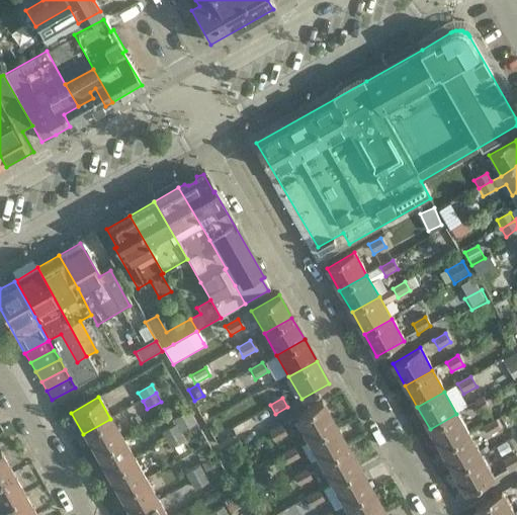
[(476,415),(488,408),(483,399),(470,406),(476,415)]
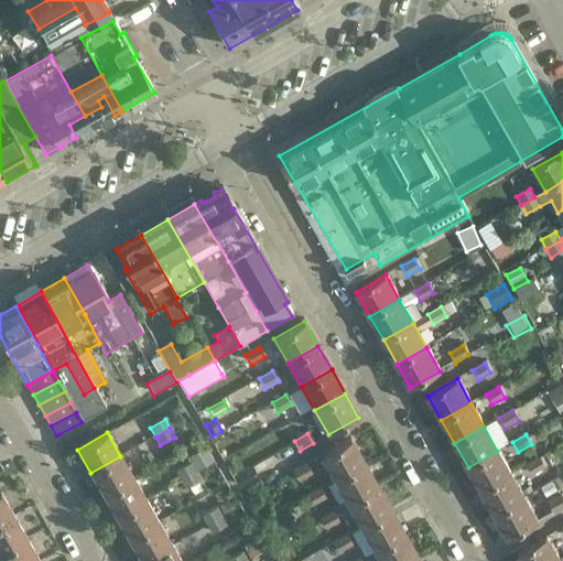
[(364,464),(350,439),(320,456),(334,481),(364,464)]
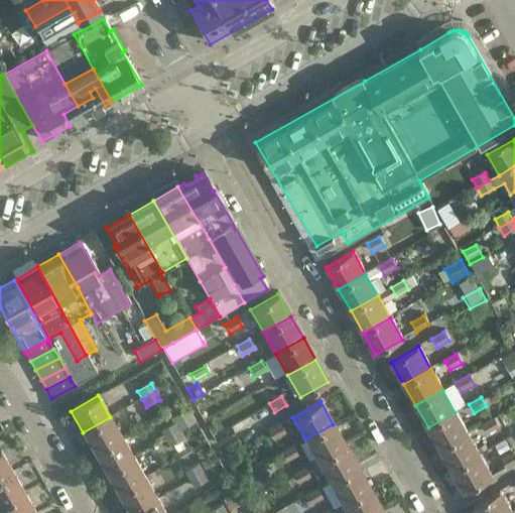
[(185,410),(170,419),(173,423),(175,427),(178,432),(194,423),(195,422),(187,409),(185,410)]
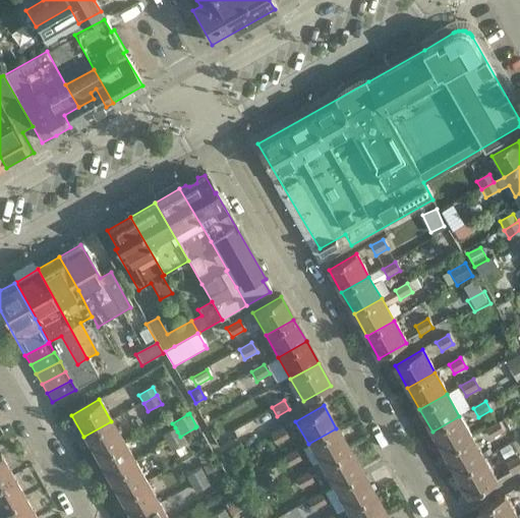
[(432,432),(445,453),(471,438),(459,416),(432,432)]
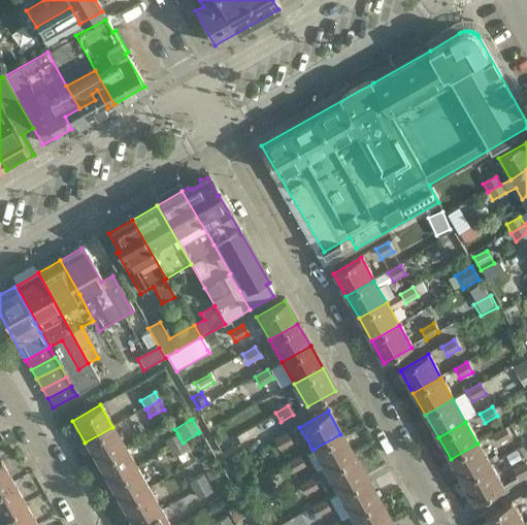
[(85,443),(96,464),(125,448),(112,427),(85,443)]
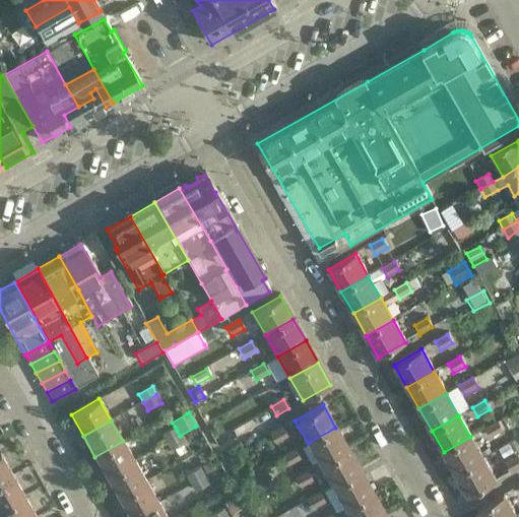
[(503,432),(497,422),(484,429),(491,439),(503,432)]
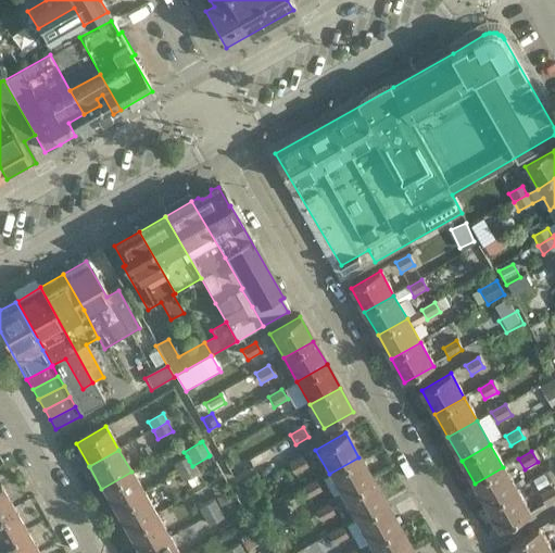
[(172,465),(177,475),(192,466),(189,461),(187,456),(172,465)]
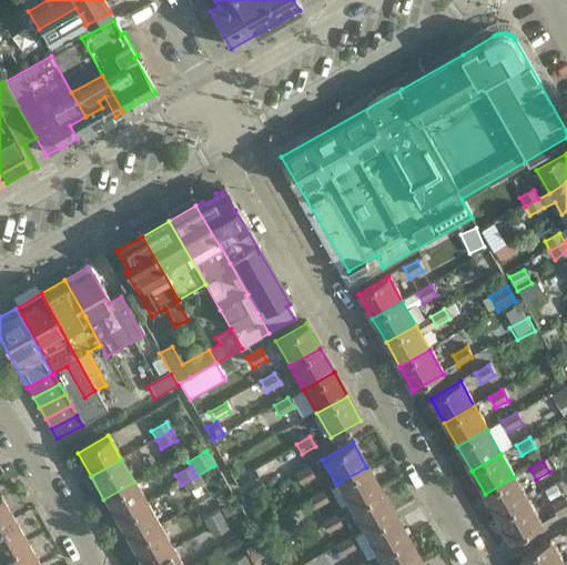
[(380,491),(366,467),(336,484),(350,508),(380,491)]
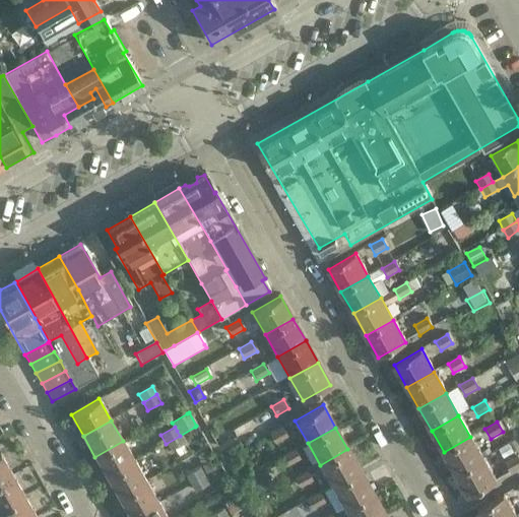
[(269,436),(274,445),(286,438),(281,429),(269,436)]
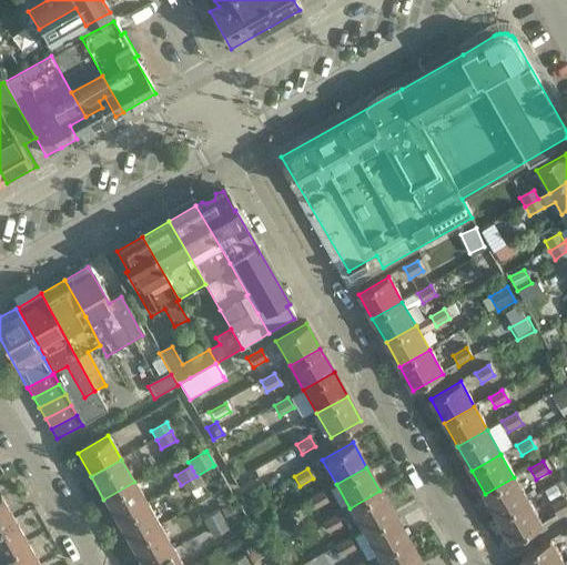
[(186,494),(202,485),(196,476),(181,485),(186,494)]
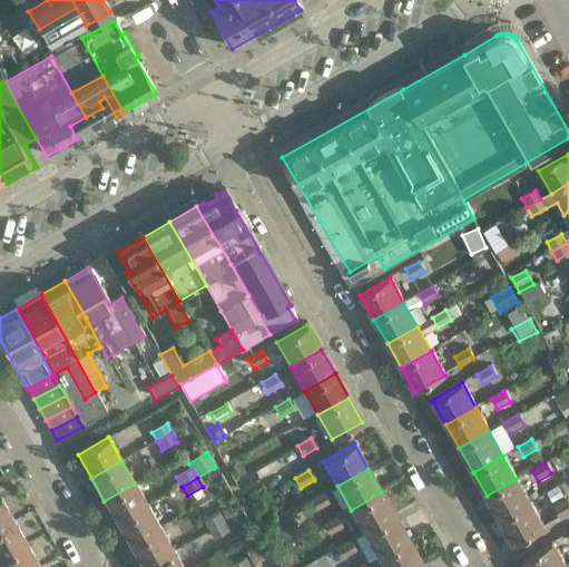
[(487,496),(500,520),(530,504),(516,479),(487,496)]
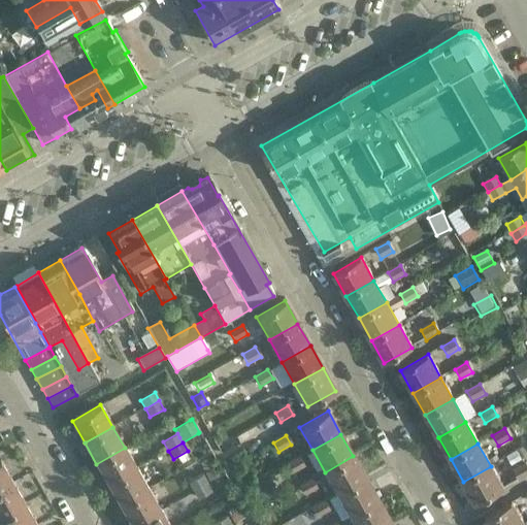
[(96,464),(108,485),(136,468),(125,448),(96,464)]
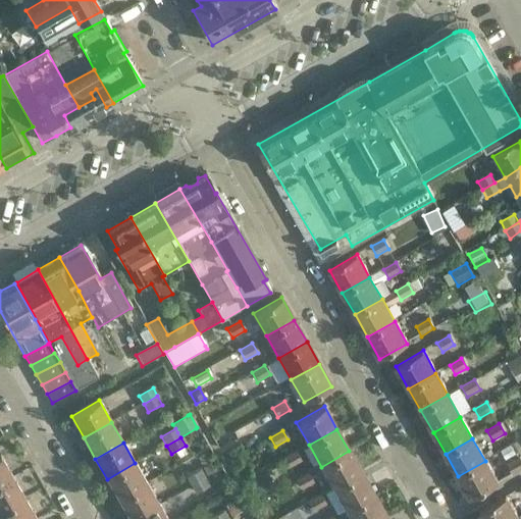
[(362,473),(349,451),(321,467),(333,488),(362,473)]
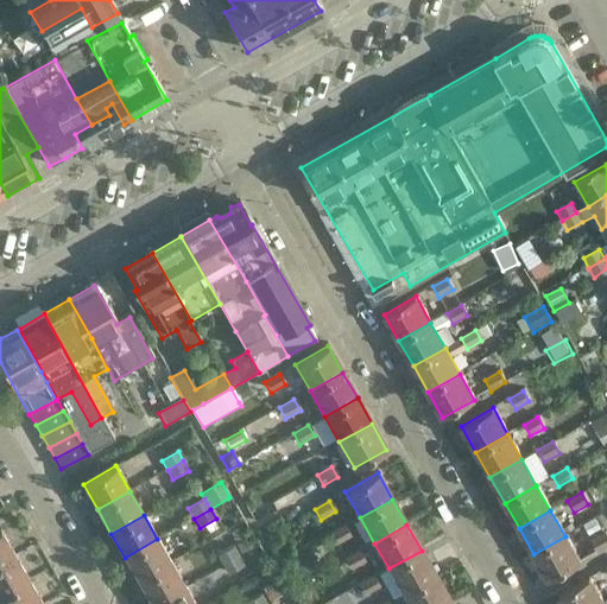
[(329,535),(335,546),(351,538),(343,526),(329,535)]
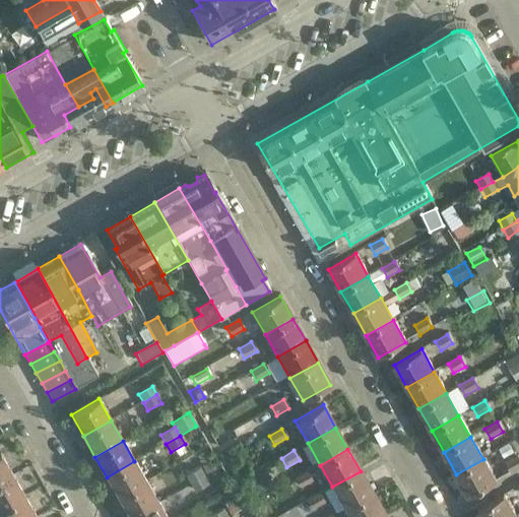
[(0,482),(12,476),(0,455),(0,482)]
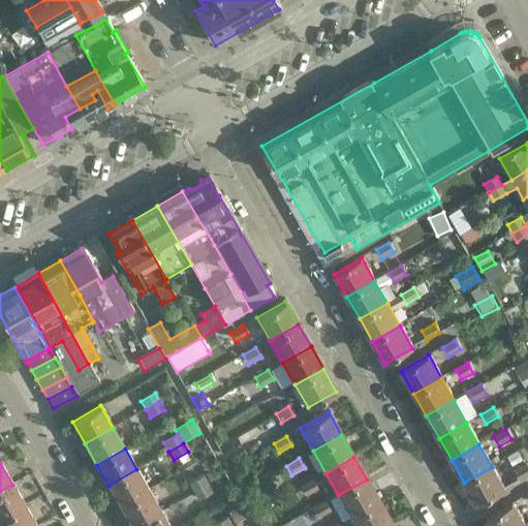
[(519,482),(527,476),(527,468),(526,465),(514,472),(519,482)]
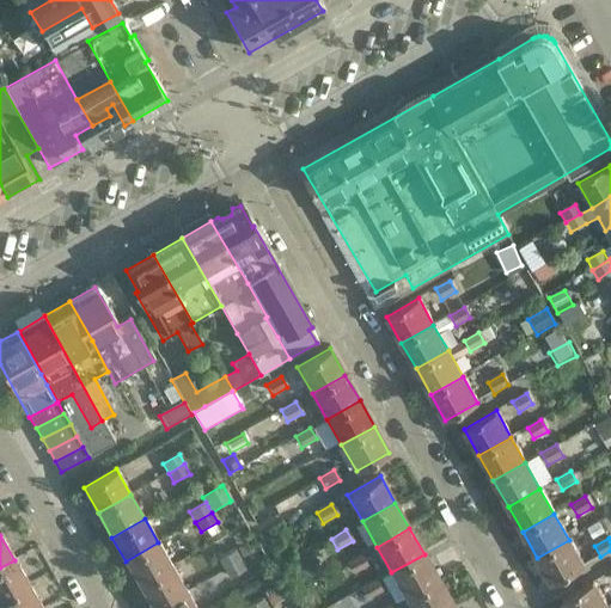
[(551,584),(584,566),(569,540),(537,558),(551,584)]
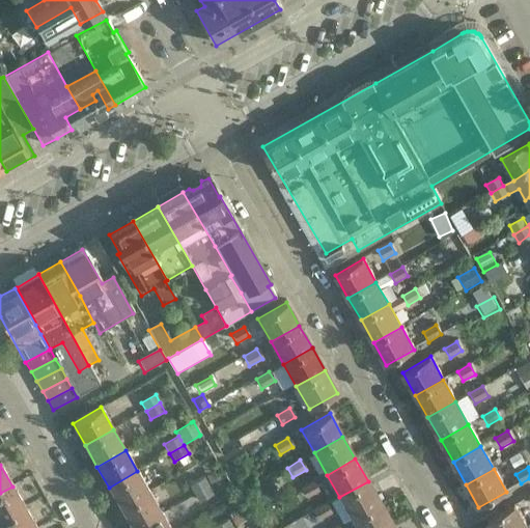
[(109,488),(120,508),(149,493),(137,471),(109,488)]
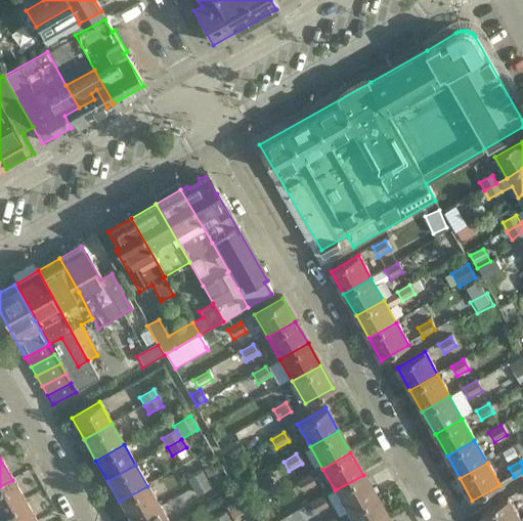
[(186,480),(190,489),(205,480),(200,472),(186,480)]
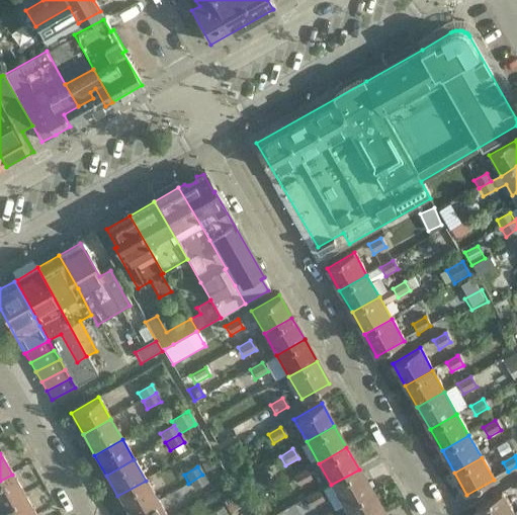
[(371,491),(359,469),(331,485),(343,506),(371,491)]
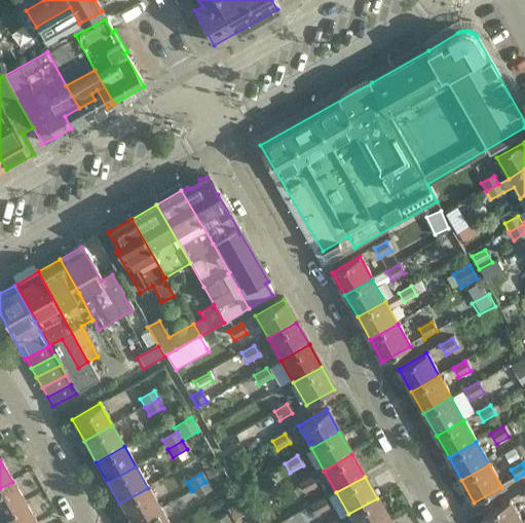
[(302,494),(315,487),(309,478),(297,485),(302,494)]
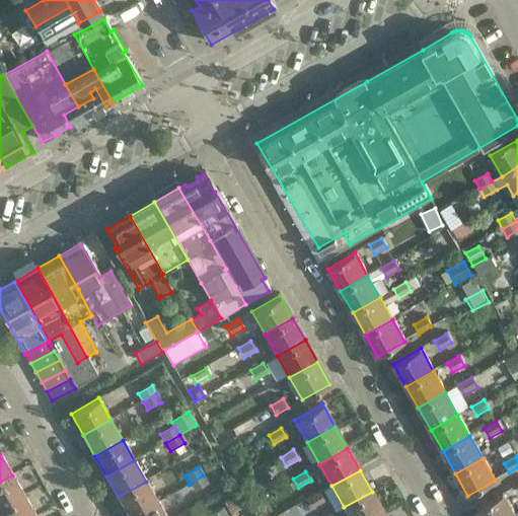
[(260,472),(246,481),(255,497),(269,489),(260,472)]
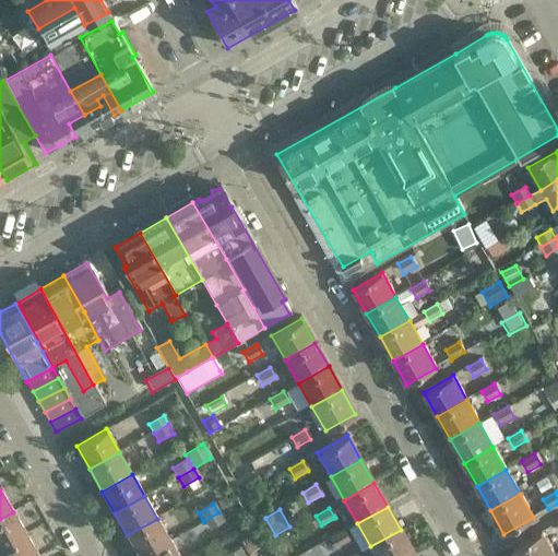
[(0,548),(25,535),(13,512),(0,519),(0,548)]
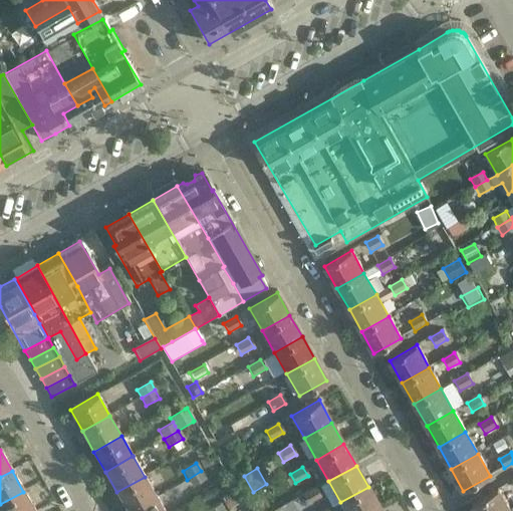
[(201,471),(187,480),(192,488),(206,480),(201,471)]
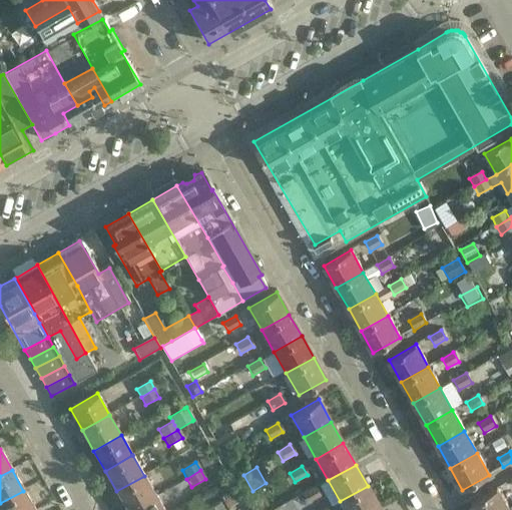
[(116,491),(126,509),(133,509),(155,496),(144,476),(116,491)]
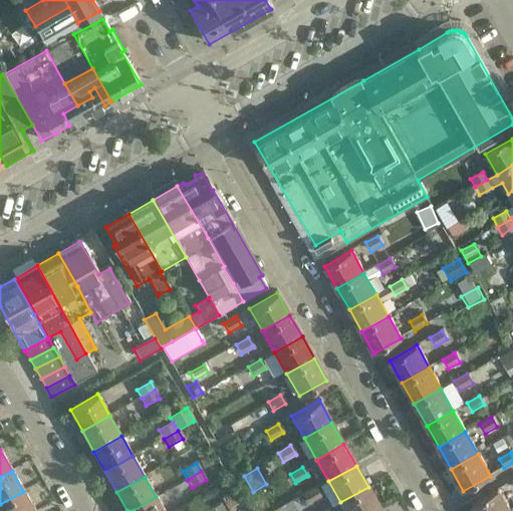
[(340,502),(344,510),(376,510),(380,508),(368,487),(340,502)]
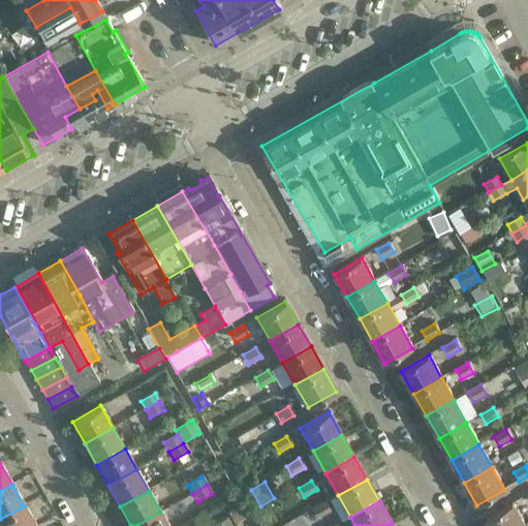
[(317,520),(330,513),(324,502),(311,509),(317,520)]
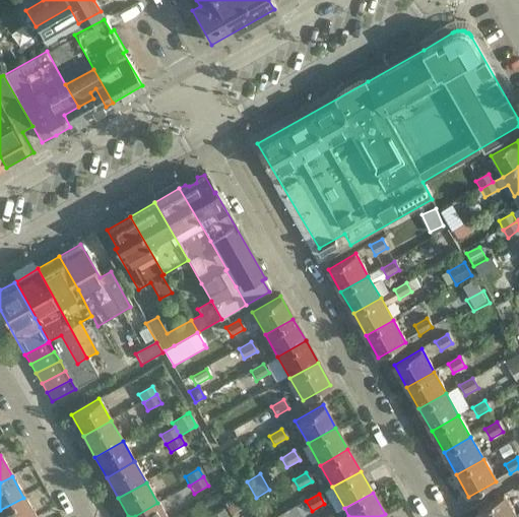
[(476,510),(479,516),(516,516),(504,495),(476,510)]
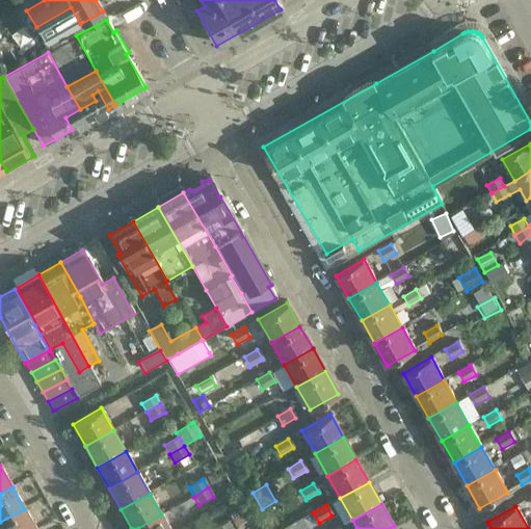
[(0,526),(1,528),(35,528),(24,509),(0,522),(0,526)]
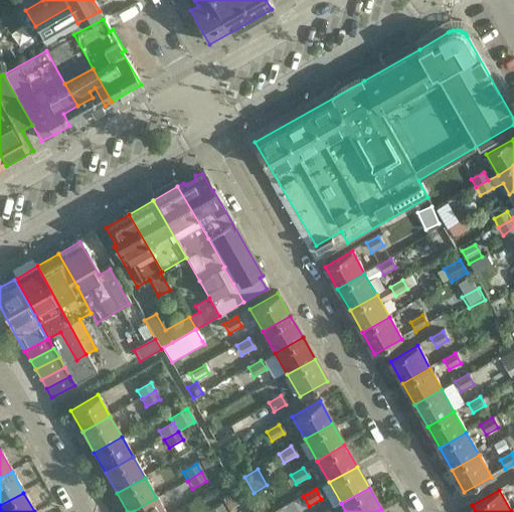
[(164,511),(156,498),(134,511),(164,511)]
